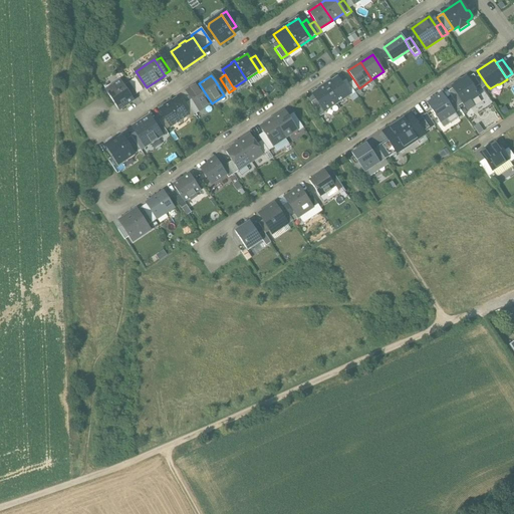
[(467,79),(474,89),(480,85),(475,78),(476,78),(474,75),(467,79)]
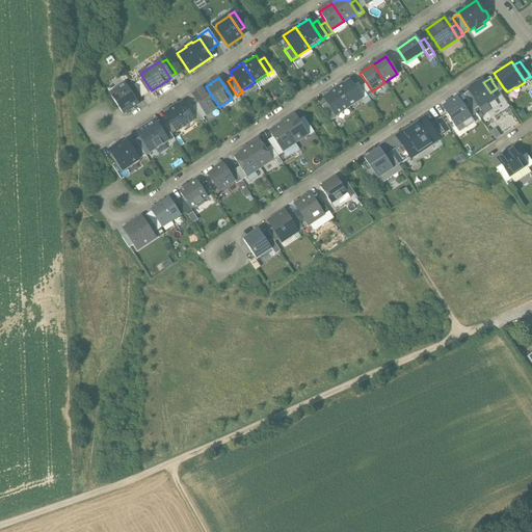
[(491,81),(497,88),(499,92),(504,88),(497,78),(493,81),(491,81)]
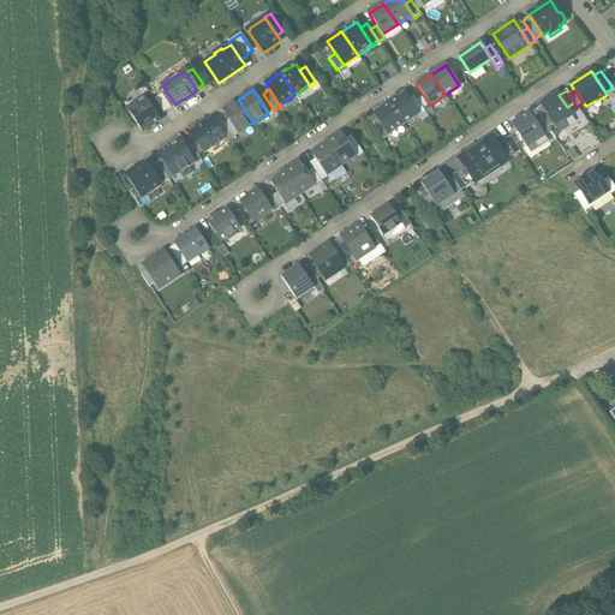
[(257,96),(268,114),(274,111),(263,93),(257,96)]
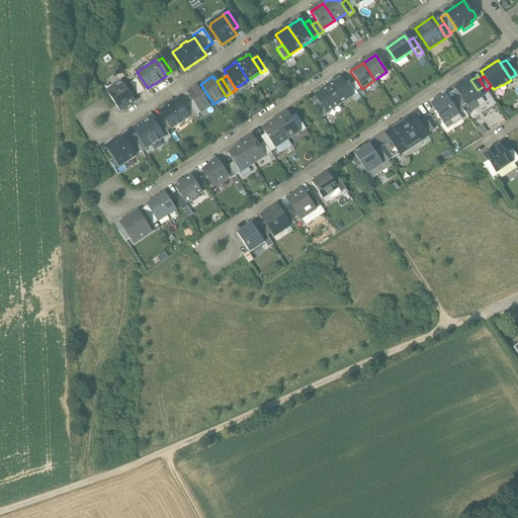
[(466,104),(467,106),(483,96),(478,90),(470,80),(469,78),(455,88),(456,89),(466,104)]
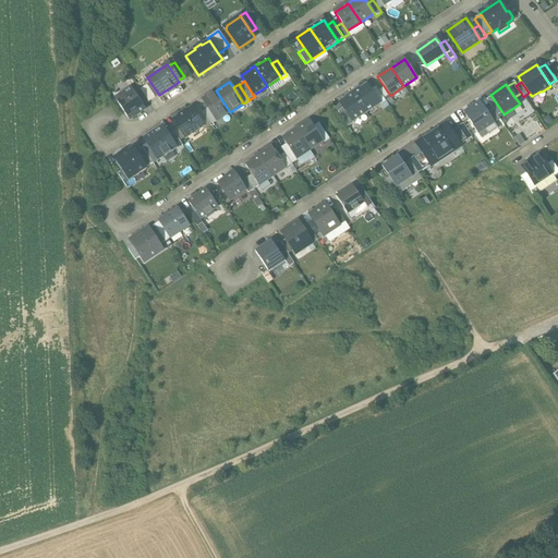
[(146,85),(141,89),(148,102),(155,98),(146,85)]
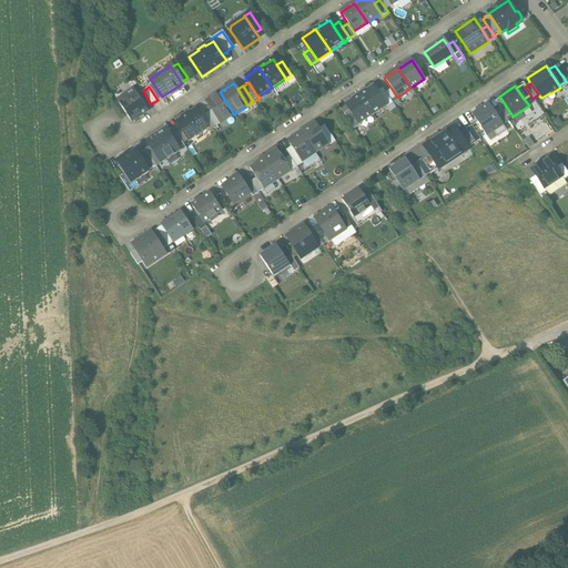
[(377,92),(373,87),(363,93),(363,92),(358,94),(373,115),(386,107),(386,105),(377,92)]
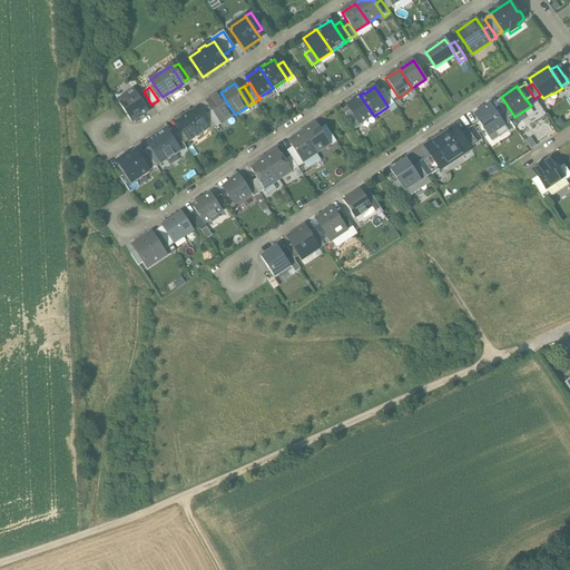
[(389,108),(394,105),(384,89),(379,92),(387,106),(387,107),(389,108)]
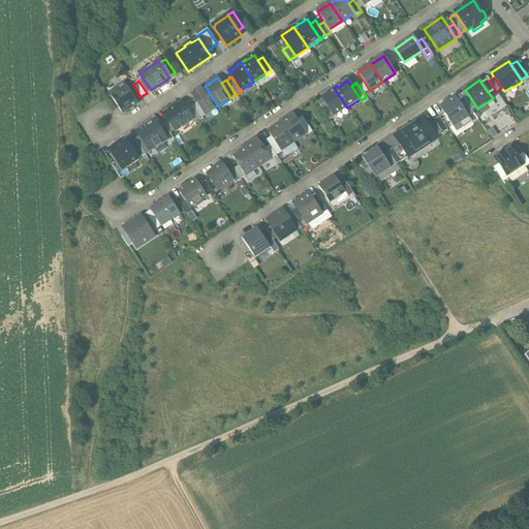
[(371,93),(370,91),(365,83),(360,87),(366,96),(371,93)]
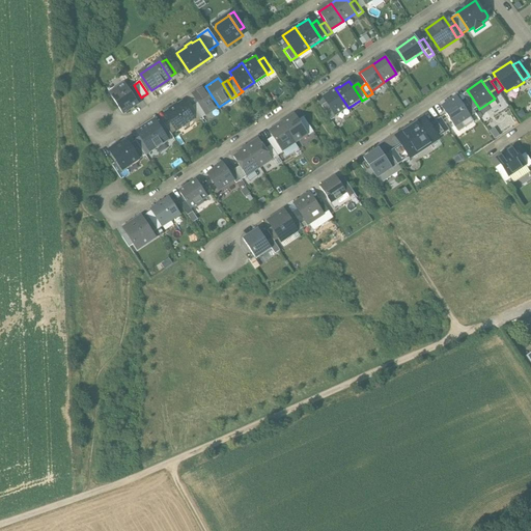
[(129,89),(124,84),(109,93),(123,114),(139,105),(136,101),(129,89)]
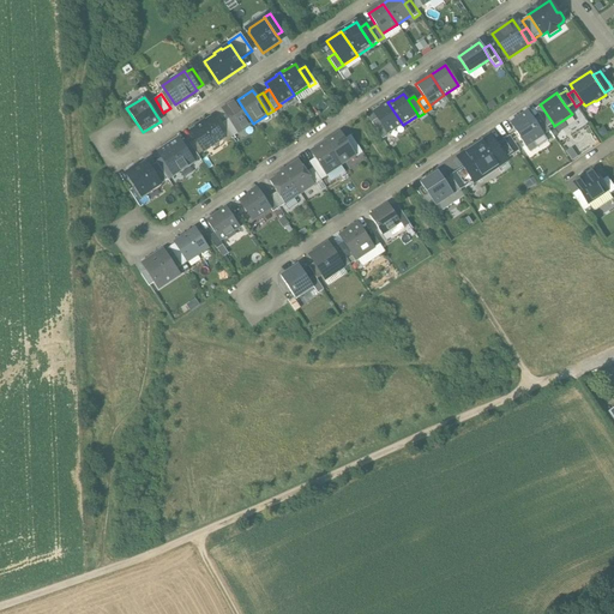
[(149,103),(157,116),(163,113),(155,98),(149,103)]
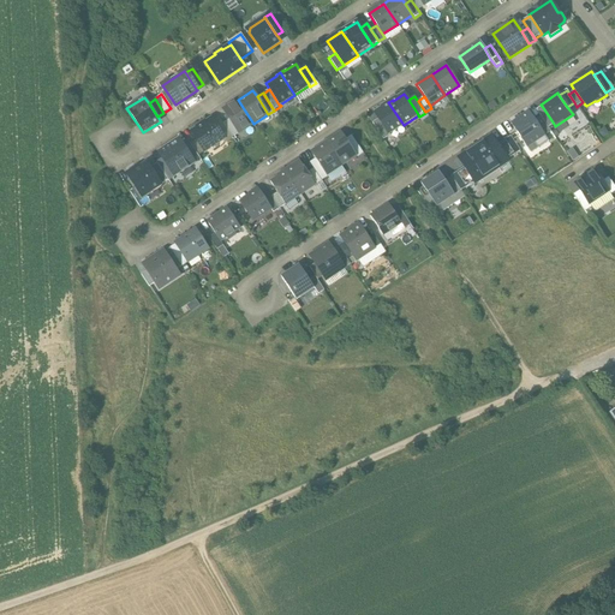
[(254,124),(238,100),(222,111),(230,120),(238,135),(254,124)]
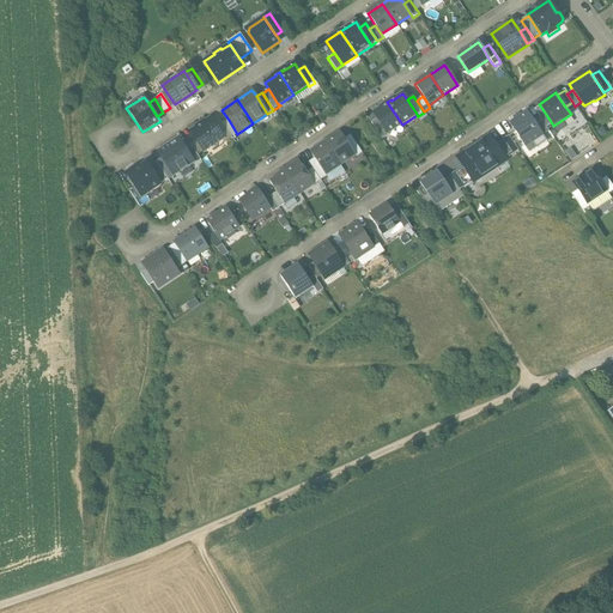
[(402,125),(387,102),(383,104),(384,105),(374,113),(377,119),(387,134),(388,134),(402,125)]
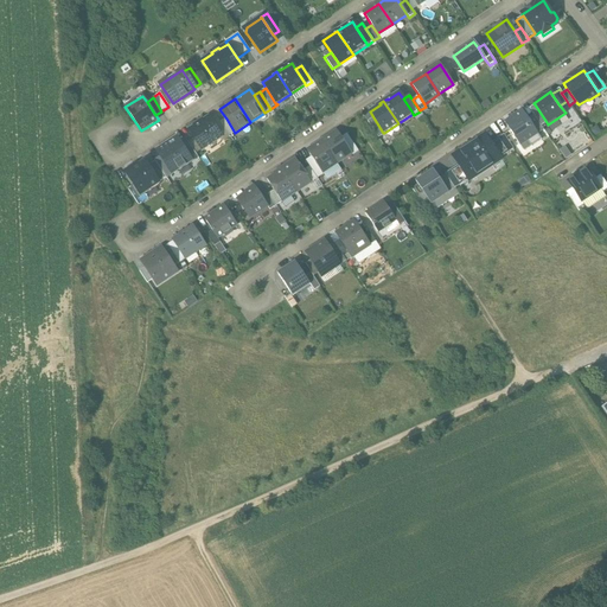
[(534,115),(541,127),(547,122),(535,104),(529,108),(534,115)]
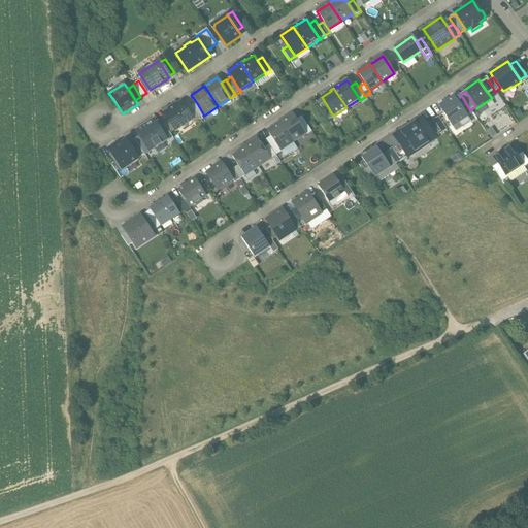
[(438,106),(456,132),(463,128),(459,123),(468,117),(459,104),(454,96),(438,106)]
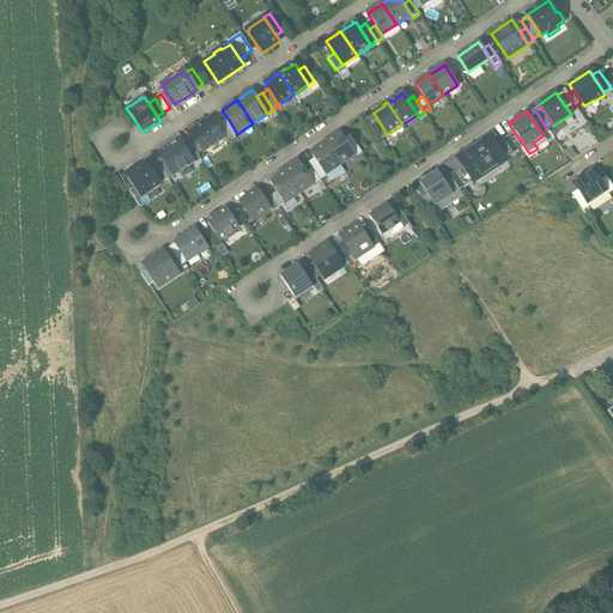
[(533,121),(544,135),(550,132),(546,128),(539,116),(533,121)]
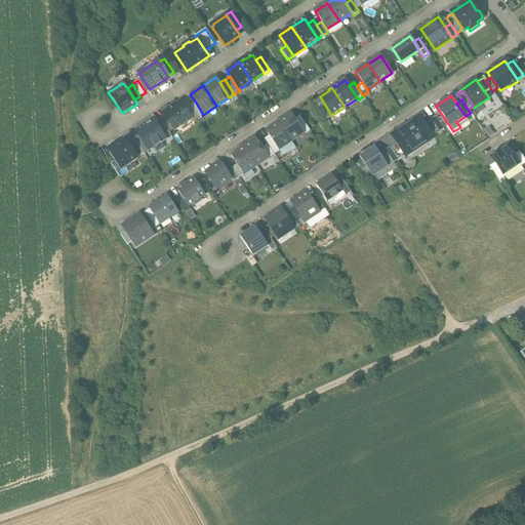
[(180,102),(175,105),(175,104),(167,109),(167,110),(163,113),(174,130),(192,119),(180,102)]
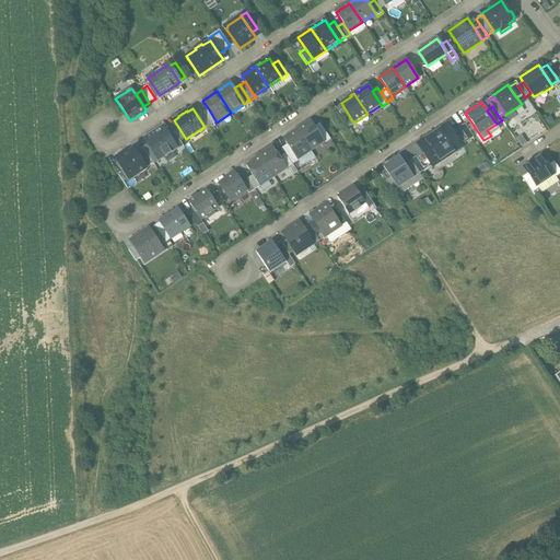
[(354,123),(353,123),(345,108),(339,113),(349,128),(356,124),(354,123)]
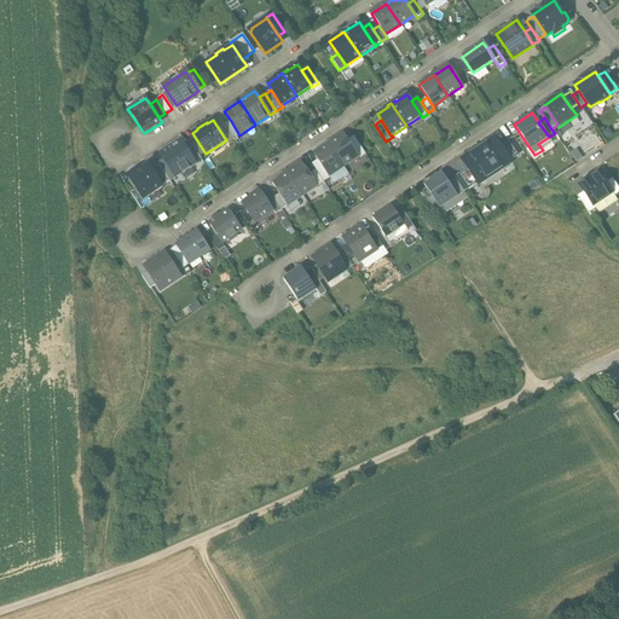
[(233,139),(239,136),(231,121),(225,125),(233,139)]
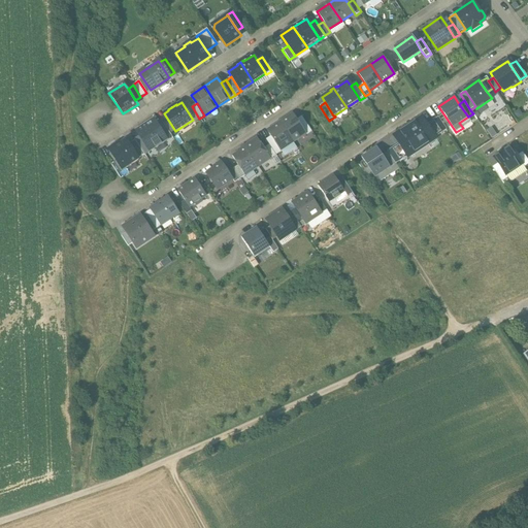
[(281,123),(293,142),(307,132),(295,113),(281,123)]
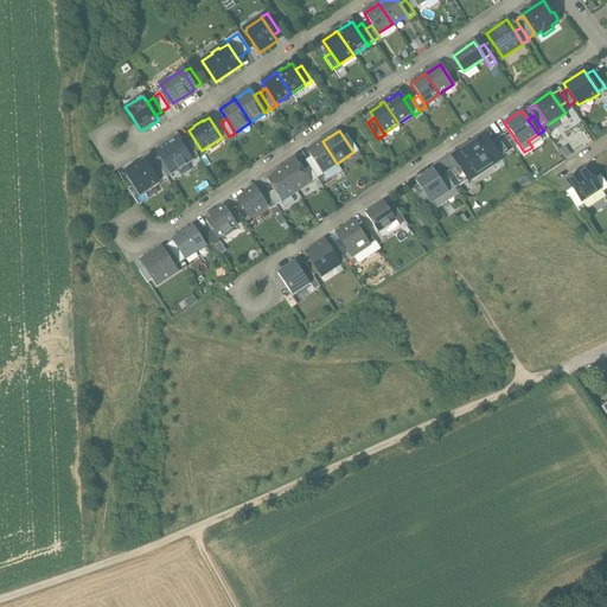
[(490,144),(499,157),(498,158),(499,159),(513,149),(504,135),(490,144)]
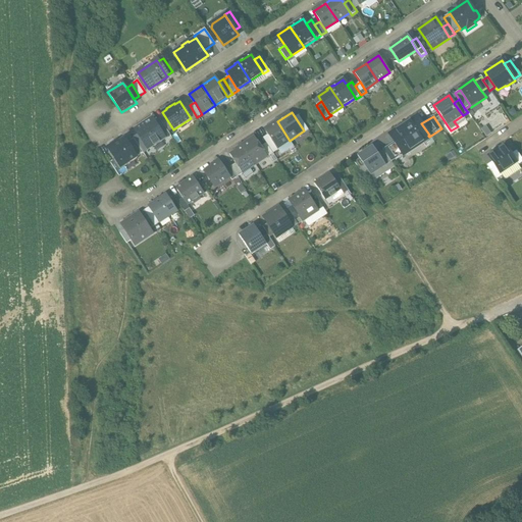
[(417,117),(410,121),(397,129),(397,131),(389,135),(395,142),(402,153),(409,148),(410,150),(423,142),(422,140),(428,136),(429,135),(421,123),(417,117)]
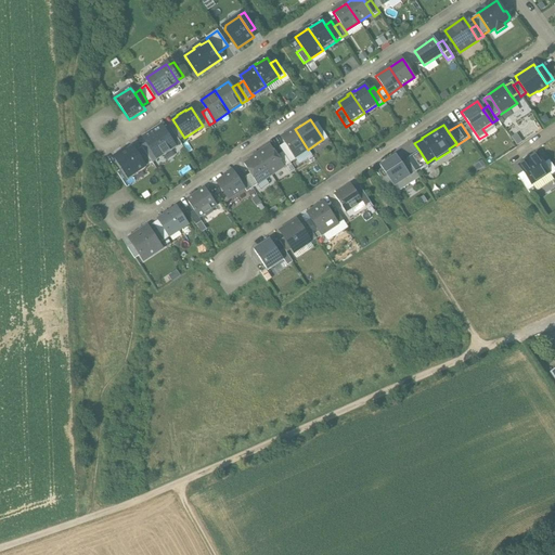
[(160,126),(143,138),(150,149),(157,159),(176,147),(165,131),(160,126)]
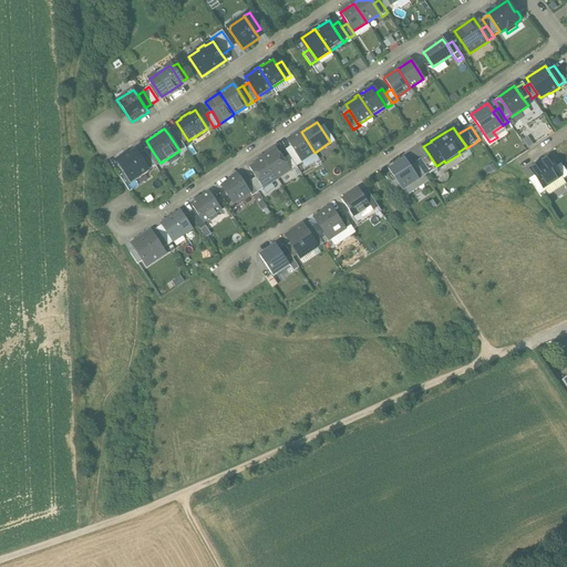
[(168,134),(179,151),(185,147),(174,131),(168,134)]
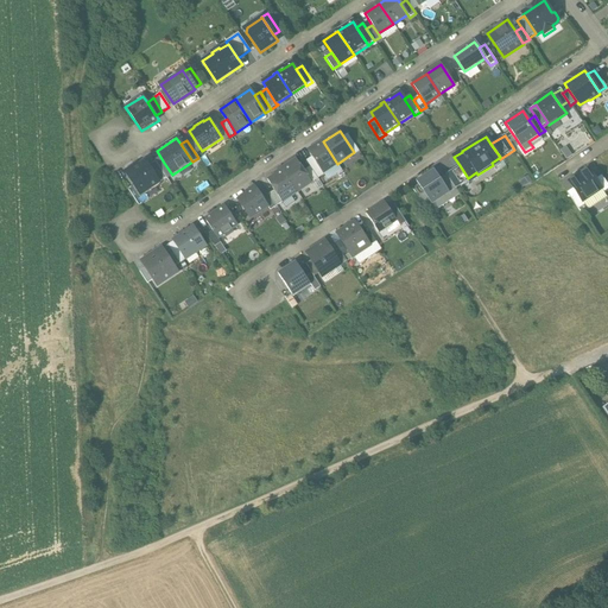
[(323,141),(308,152),(322,173),(337,164),(323,141)]
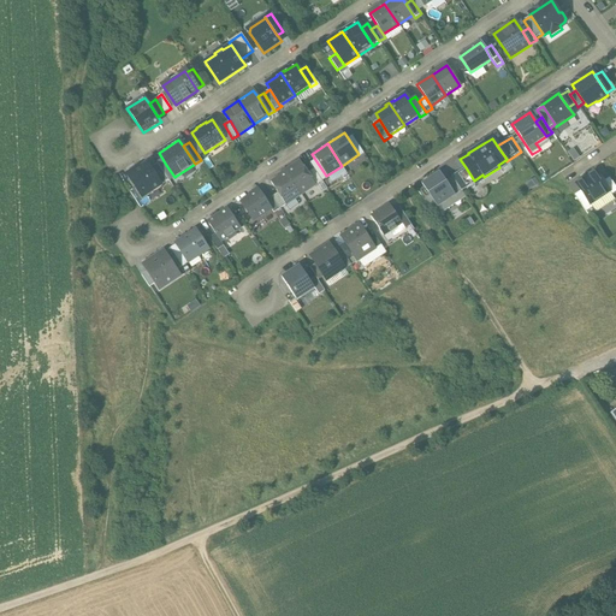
[(306,171),(300,161),(285,172),(301,196),(315,185),(308,173),(306,171)]
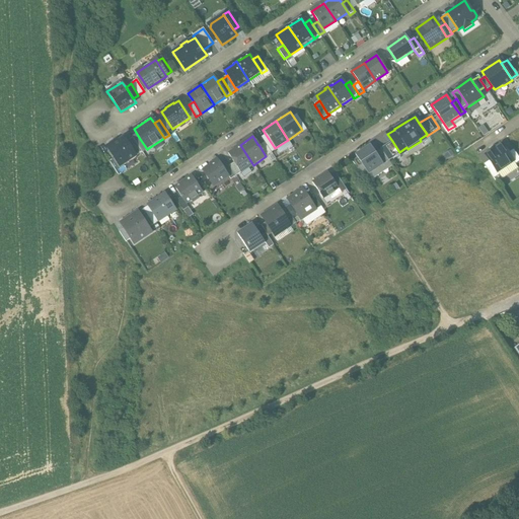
[(124,138),(119,141),(118,140),(106,147),(120,167),(136,156),(127,142),(124,138)]
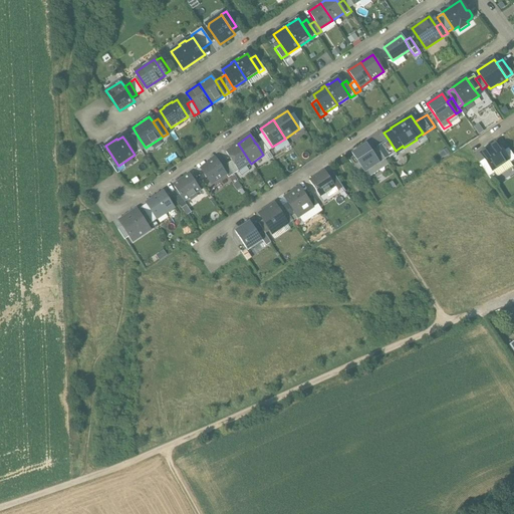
[(125,141),(135,155),(141,151),(134,141),(132,137),(125,141)]
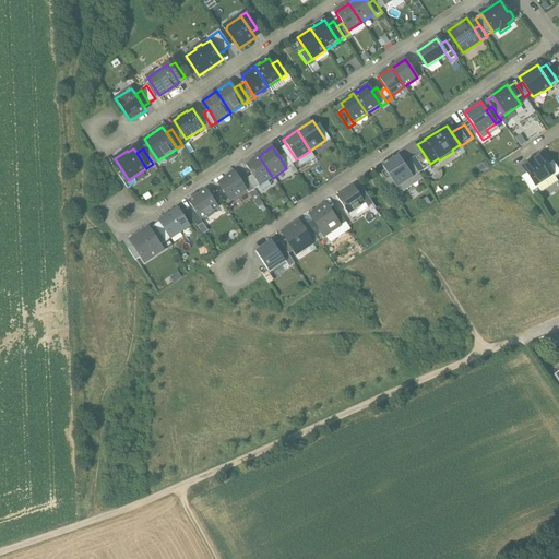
[(145,153),(153,164),(158,161),(151,150),(145,153)]
